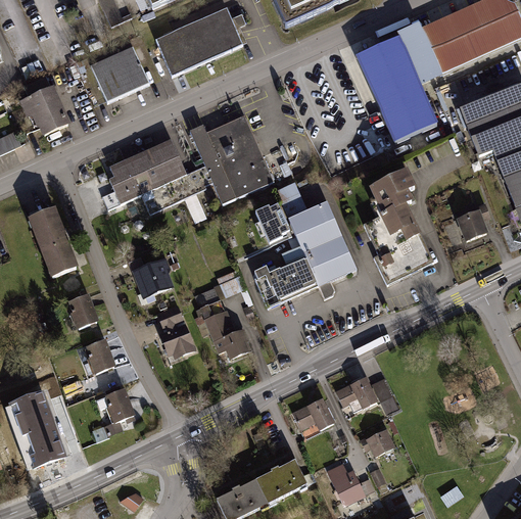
[(101,0),(109,21),(123,16),(116,0),(101,0)]
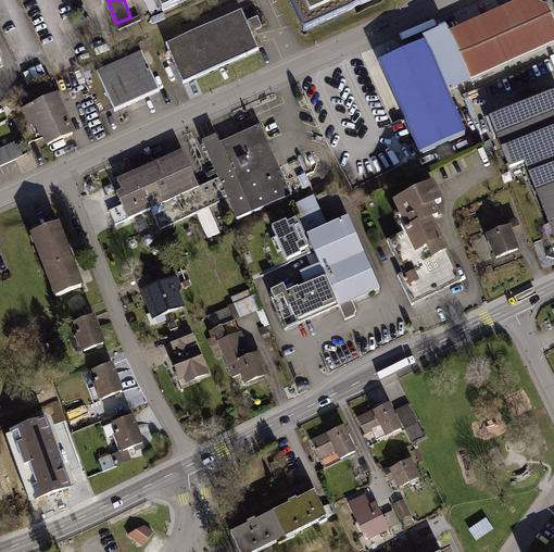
[(165,0),(168,8),(186,0),(301,0),(312,24),(364,0),(165,0)]
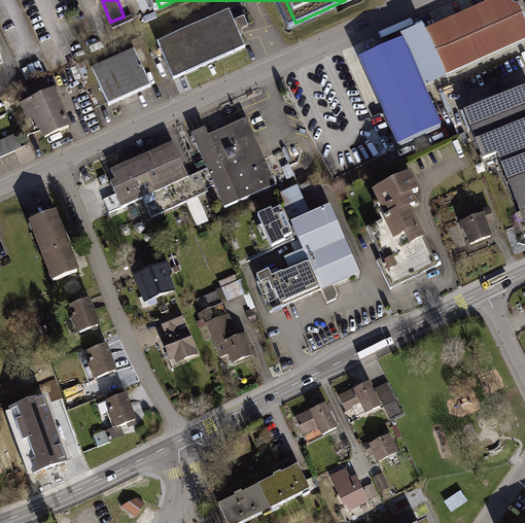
[(484,0),(422,28),(443,74),(524,37),(524,21),(517,3),(509,0),(484,0)]
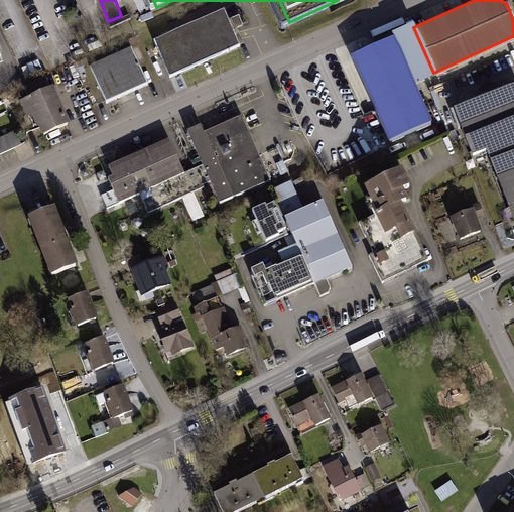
[(227,8),(155,39),(170,73),(241,41),(227,8)]
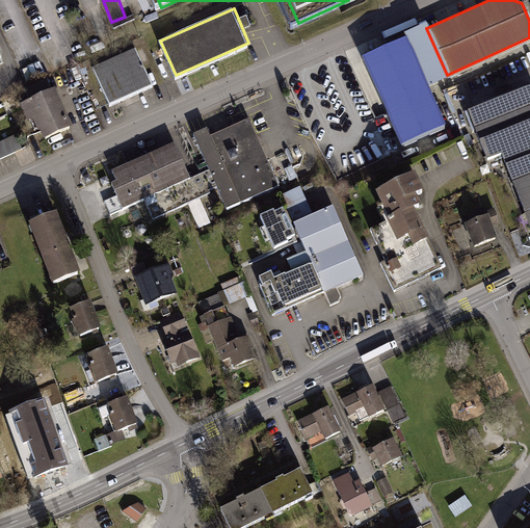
[(424,24),(402,34),(403,38),(426,88),(449,78),(447,75),(426,28),(424,24)]
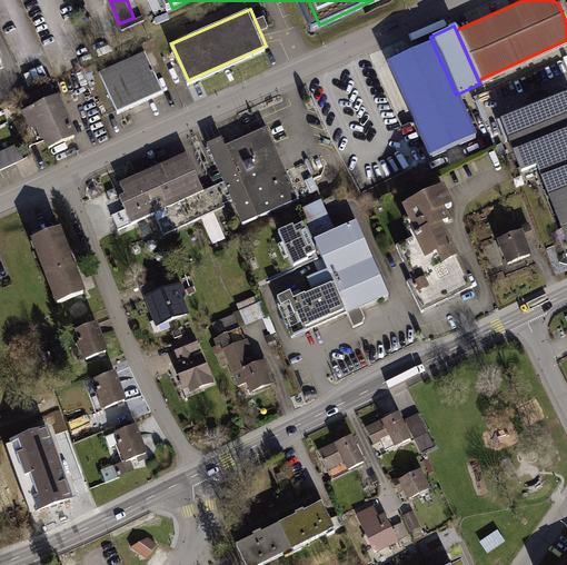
[(431,41),(385,62),(427,156),(474,136),(456,95),(431,41)]
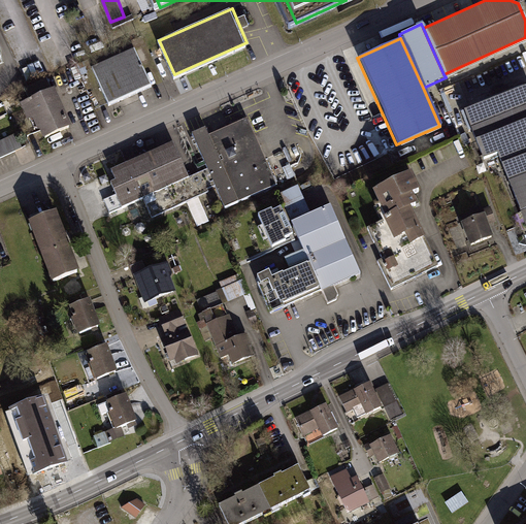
[(134,45),(92,65),(110,102),(152,83),(134,45)]
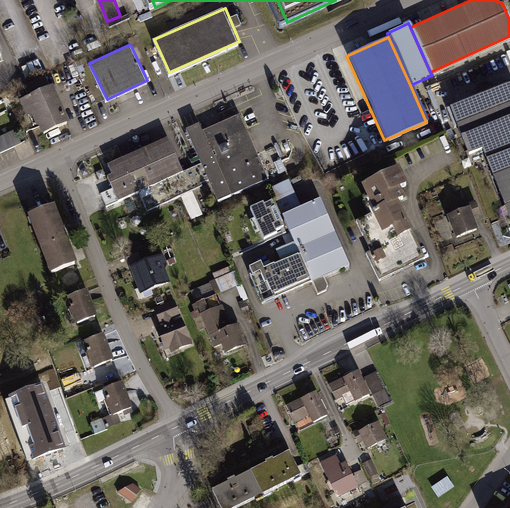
[(509,80),(448,105),(466,152),(482,146),(509,218),(509,80)]
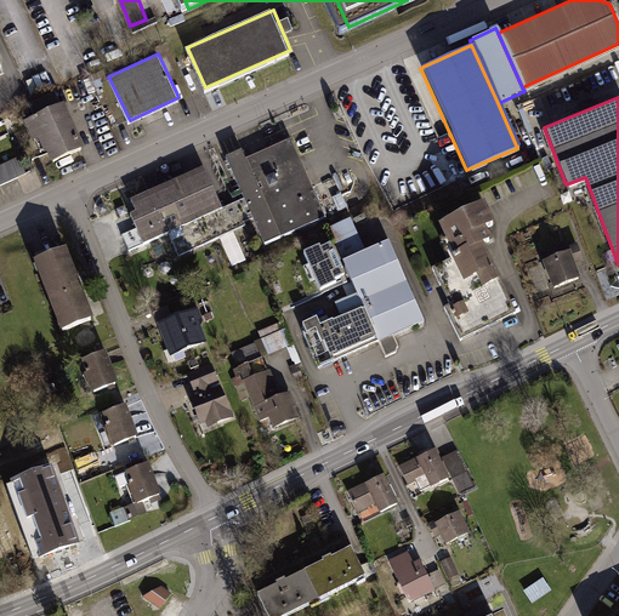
[(67,101),(27,117),(45,161),(85,146),(67,101)]
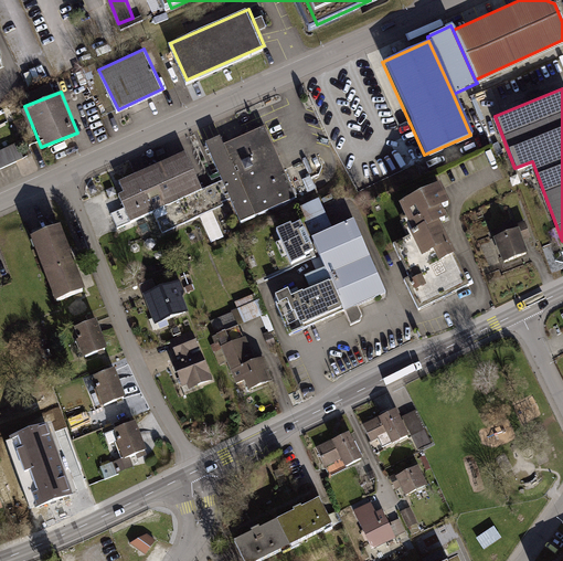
[(221,134),(205,140),(241,219),(296,194),(265,124),(224,141),(221,134)]
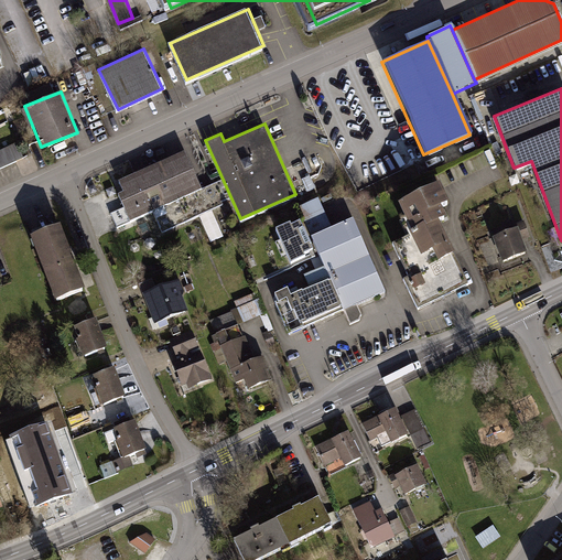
[(0,167),(23,157),(17,140),(0,147),(0,167)]
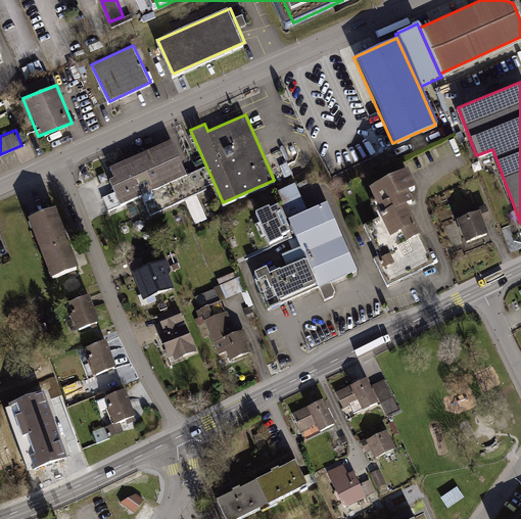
[(188,173),(173,139),(110,167),(115,178),(110,180),(114,190),(102,195),(108,209),(188,173)]
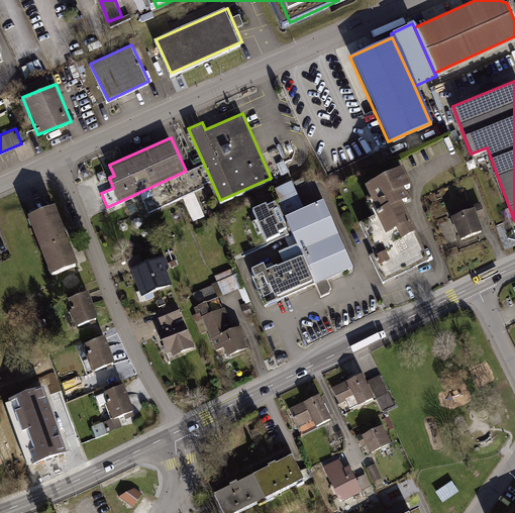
[(401,167),(365,185),(378,211),(358,221),(373,250),(369,252),(382,280),(427,258),(400,202),(406,199),(401,188),(409,184),(401,167)]
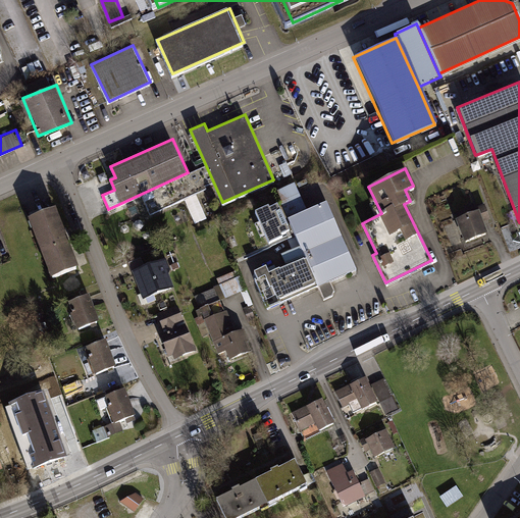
[(274,189),(288,218),(307,210),(294,180),(274,189)]
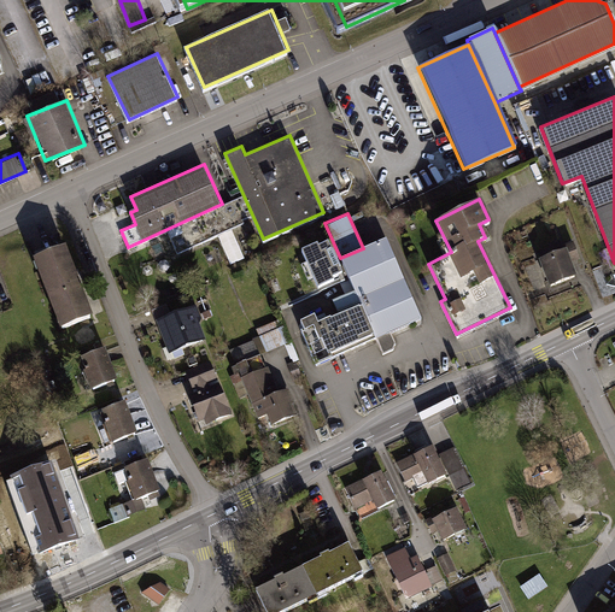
[(232,225),(217,231),(230,259),(245,253),(232,225)]
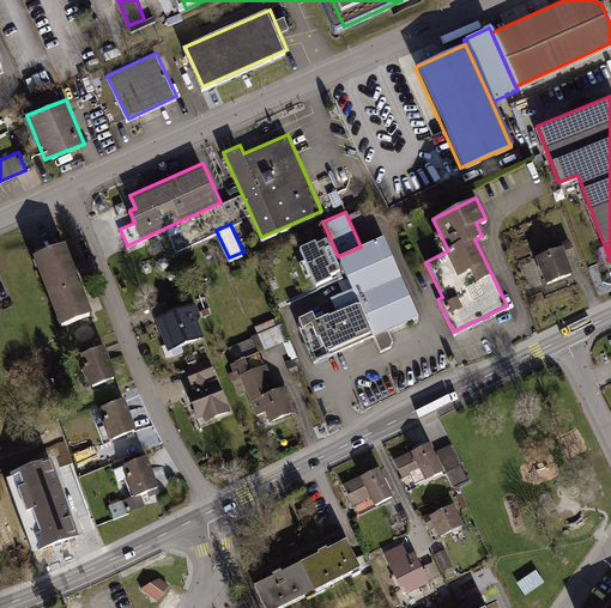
[(314,239),(298,247),(315,283),(331,275),(328,273),(338,268),(325,237),(315,242),(314,239)]
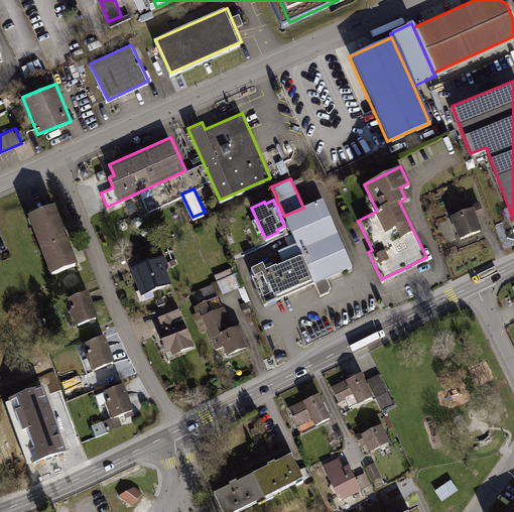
[(303,208),(284,216),(296,242),(313,280),(318,293),(327,289),(329,284),(325,275),(350,264),(322,200),(303,208)]
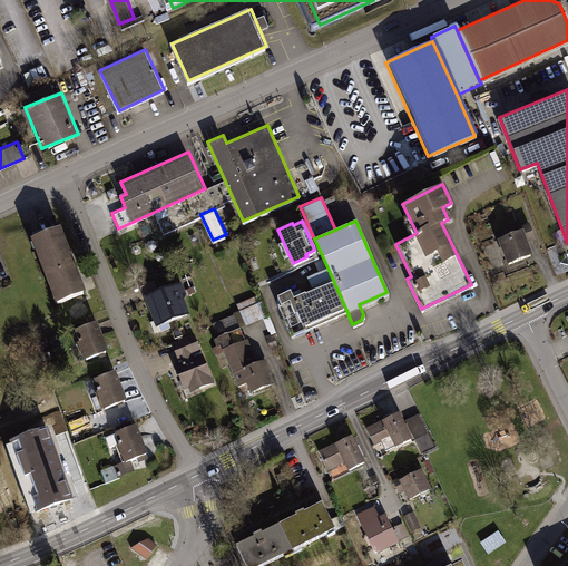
[(509,235),(497,240),(506,262),(529,253),(525,241),(534,237),(527,222),(507,230),(509,235)]
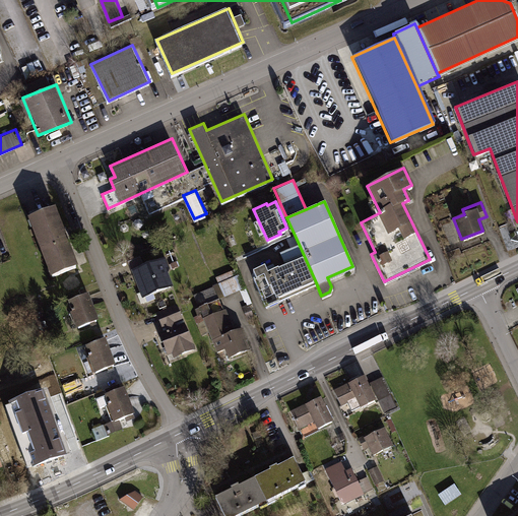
[(59,206),(34,215),(55,273),(80,264),(59,206)]
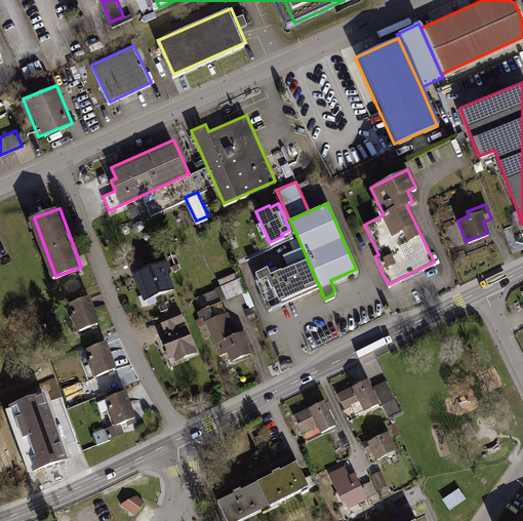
[(319,285),(302,246),(282,254),(287,266),(269,274),(266,268),(254,273),(256,278),(254,279),(268,308),(319,285)]
